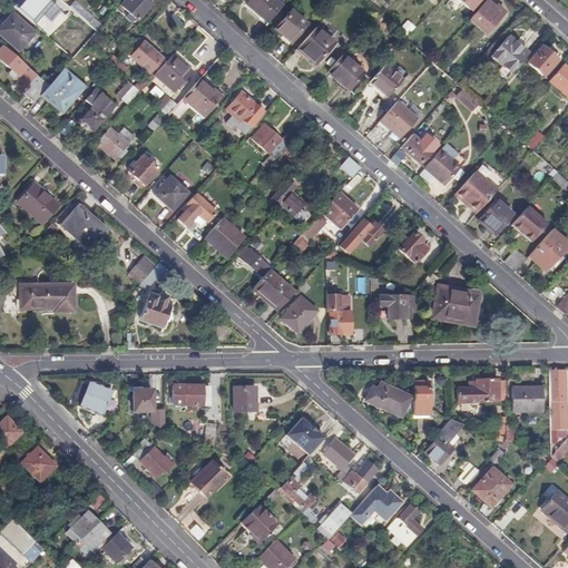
[(153,5),(147,0),(125,0),(124,1),(121,3),(130,12),(127,17),(133,21),(138,20),(153,5)]
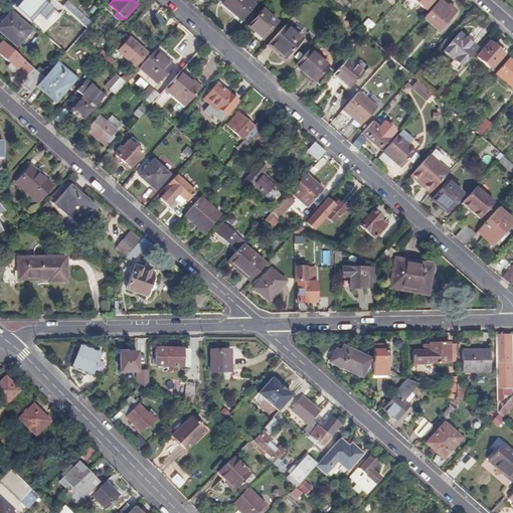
[(223,0),(222,2),(242,20),(259,2),(257,0),(223,0)]
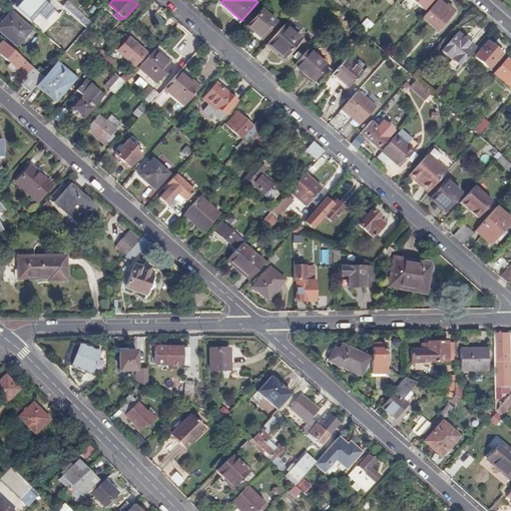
[(415,0),(424,8),(430,0),(415,0)]
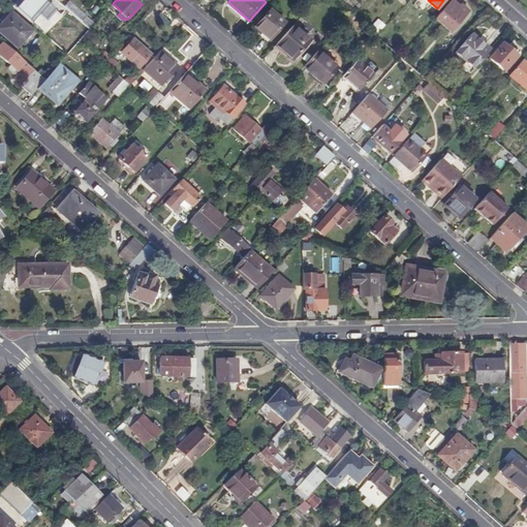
[(451,0),(436,18),(452,31),(469,10),(457,0),(451,0)]
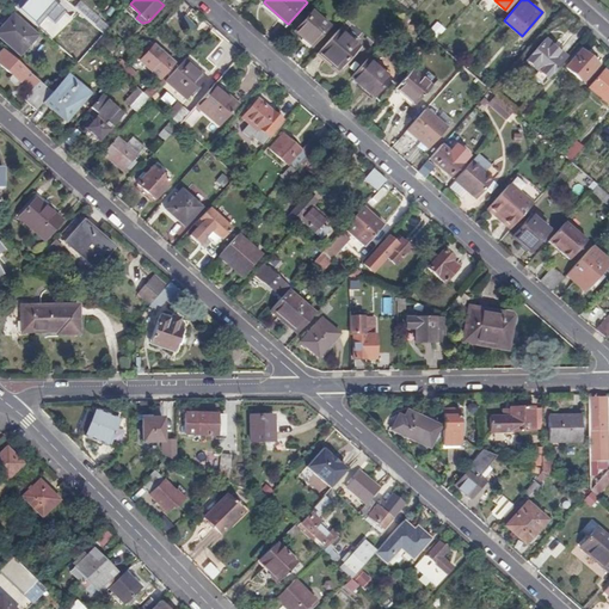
[(75,6),(79,10),(87,17),(96,25),(100,19),(81,1),(75,6)]
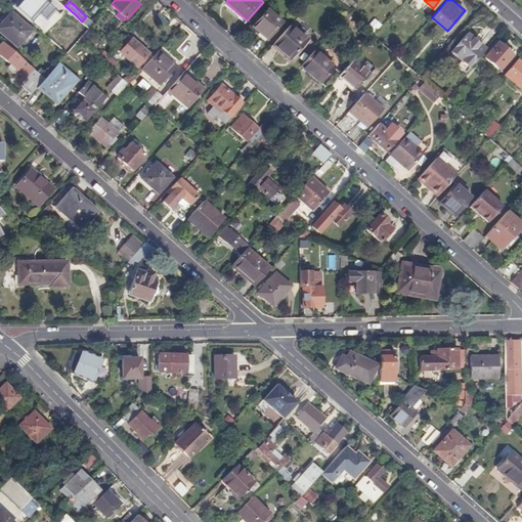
[(112,3),(109,7),(117,15),(120,11),(112,3)]
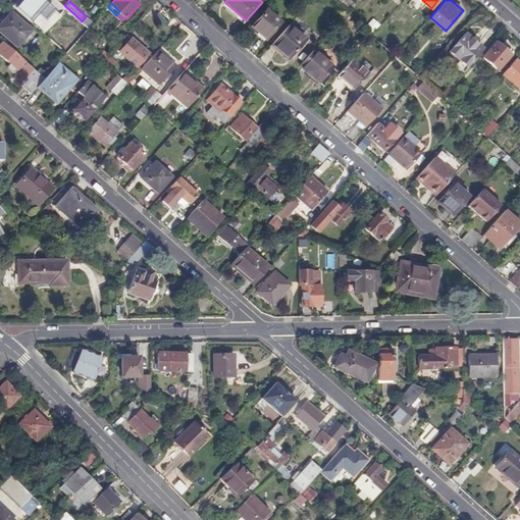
[(64,5),(63,4),(54,13),(60,17),(67,8),(64,5)]
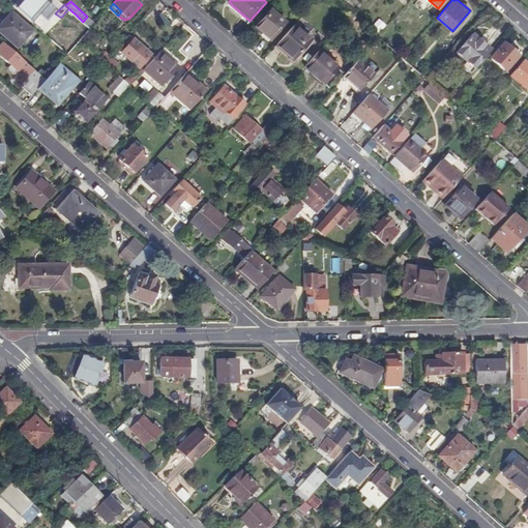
[(286,21),(271,7),(256,25),(270,37),(286,21)]
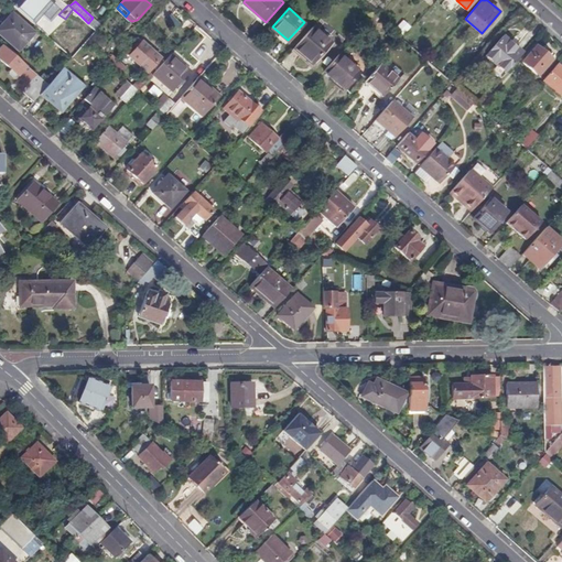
[(36,32),(13,12),(0,26),(0,32),(21,51),(36,32)]
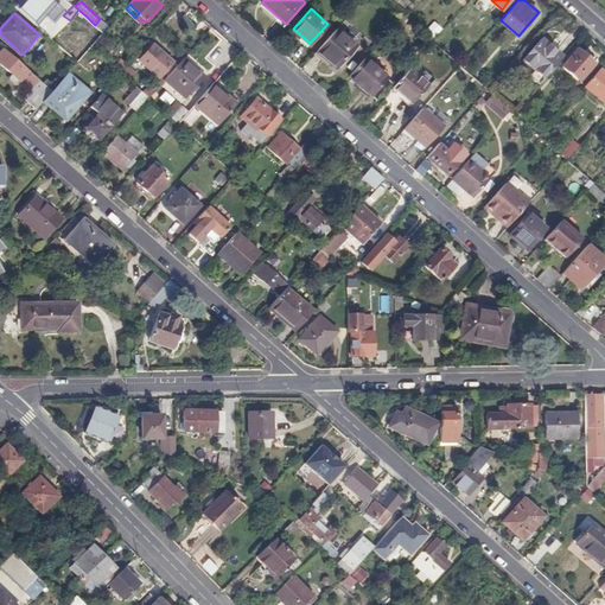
[(403,29),(412,20),(407,17),(403,13),(396,23),(403,29)]
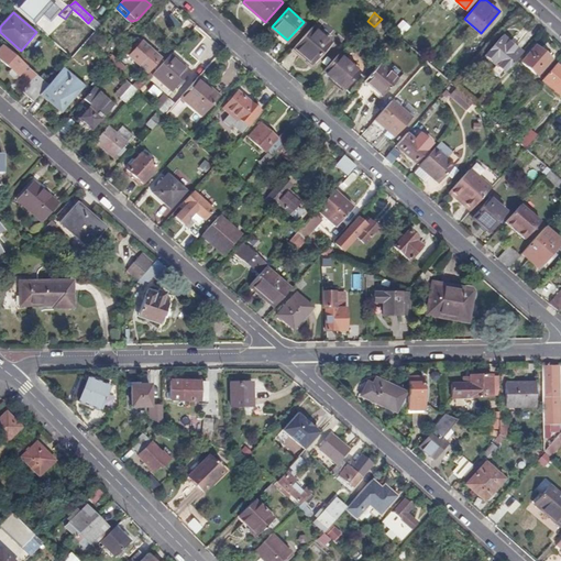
[(66,47),(88,23),(80,15),(58,40),(66,47)]
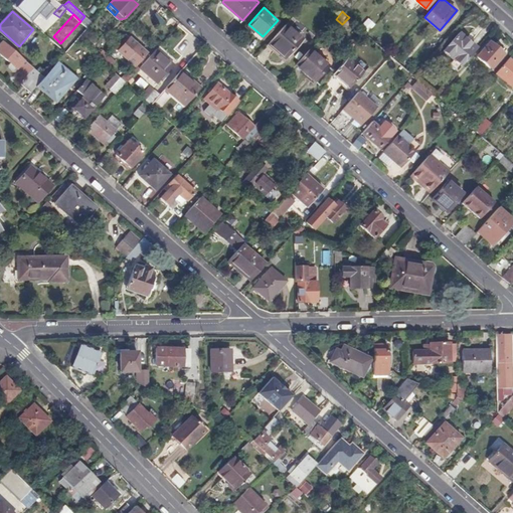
[(371,28),(376,22),(369,16),(364,22),(371,28)]
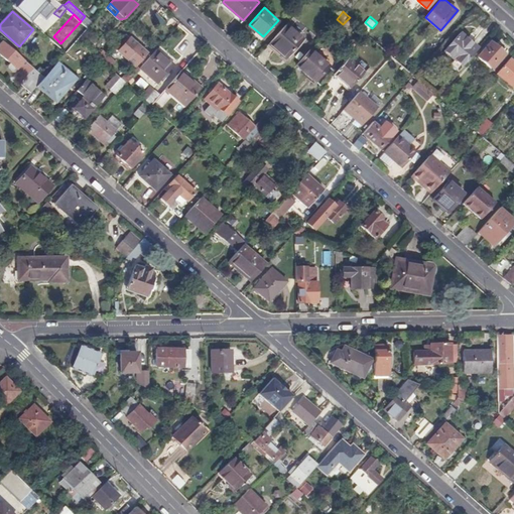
[(286,23),(269,42),(286,56),(302,37),(286,23)]
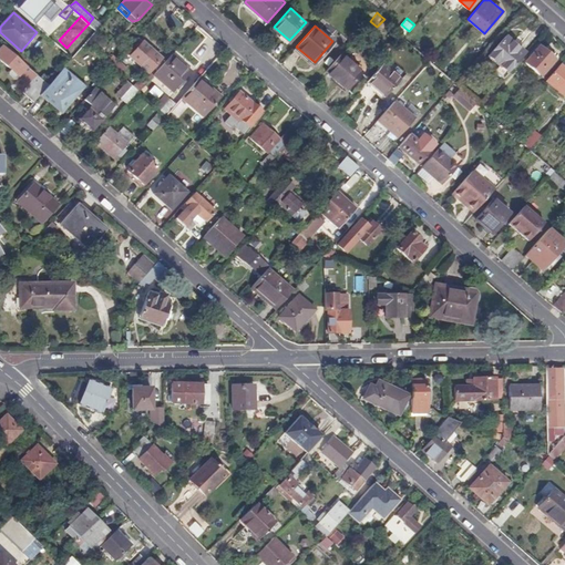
[(496,70),(504,76),(509,72),(525,52),(506,36),(490,54),(501,64),(496,70)]
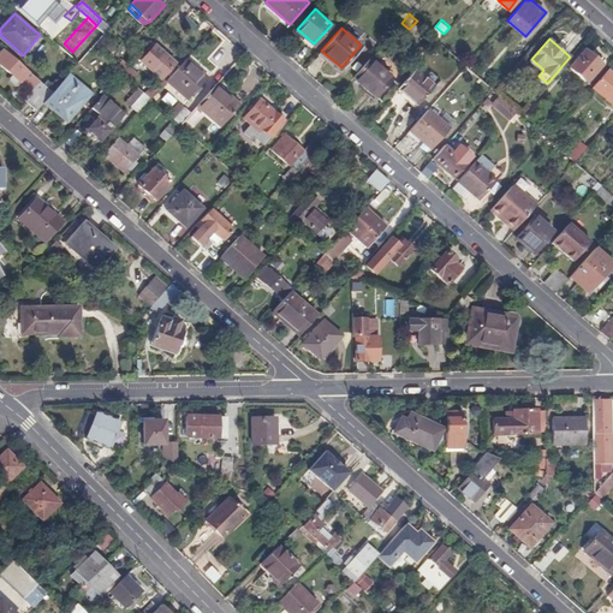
[(152,41),(138,55),(150,66),(148,70),(153,75),(156,71),(164,77),(176,63),(152,41)]
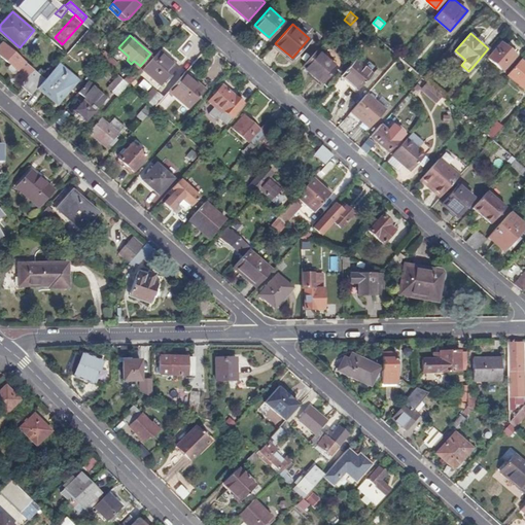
[(516,54),(502,41),(489,57),(502,69),(516,54)]
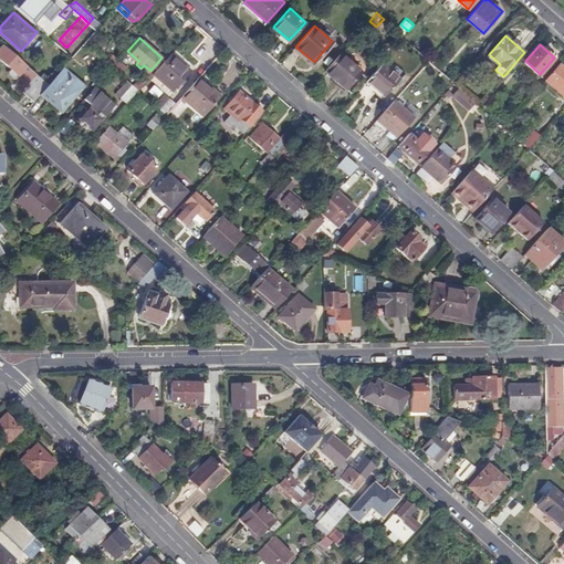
[(50,84),(3,45),(0,50),(0,58),(11,69),(11,74),(14,76),(17,77),(21,71),(32,81),(23,91),(34,101),(42,92),(50,84)]
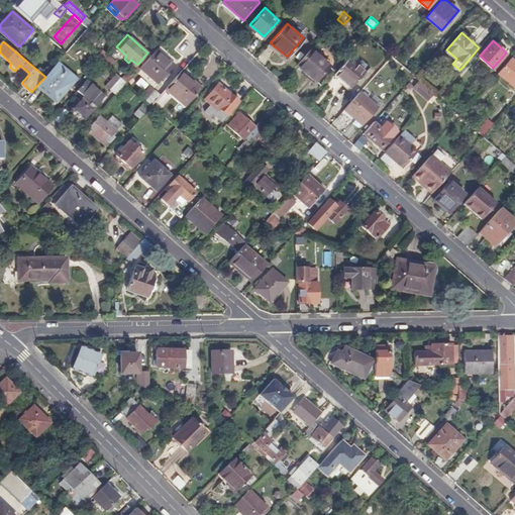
[(111,67),(117,60),(104,48),(98,56),(111,67)]
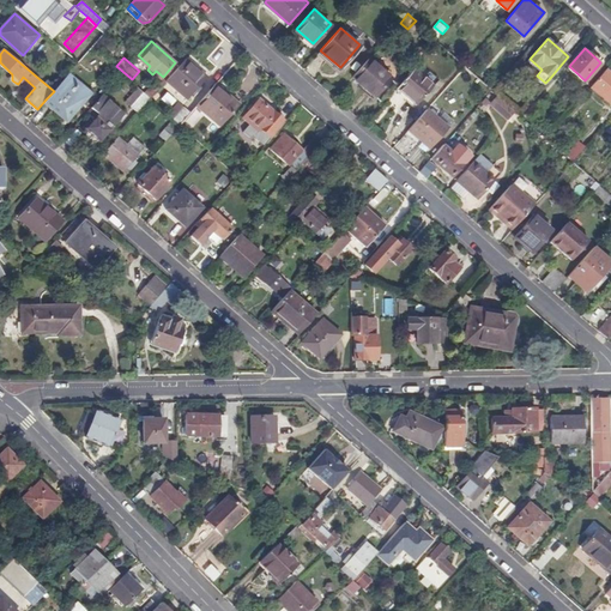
[(189,58),(168,80),(188,98),(209,76),(189,58)]
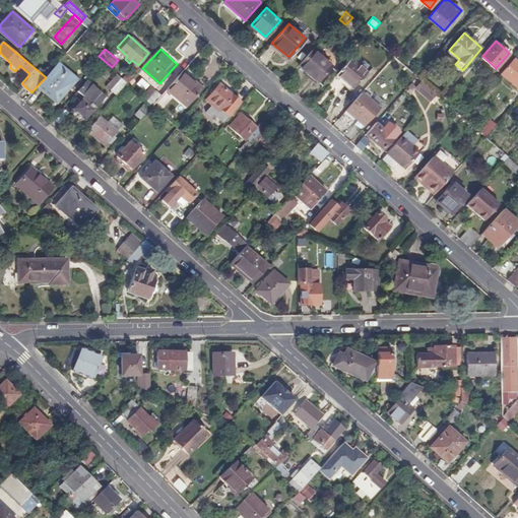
[(313,49),(300,64),(318,81),(332,65),(313,49)]
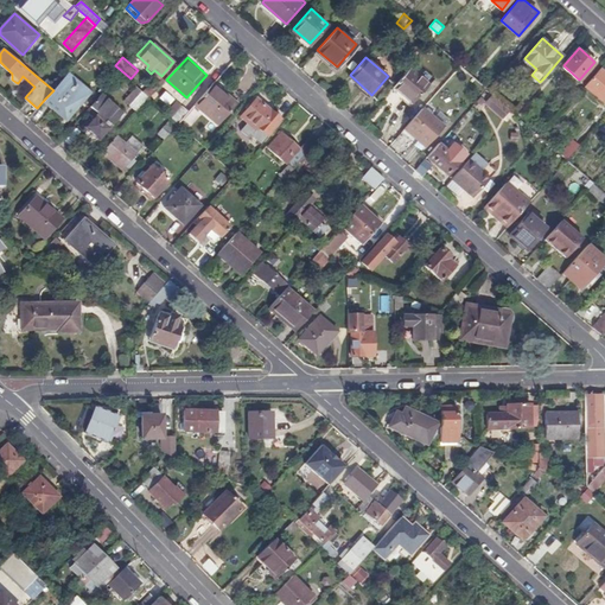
[(394,87),(413,103),(430,84),(434,78),(425,71),(420,76),(411,68),(394,87)]
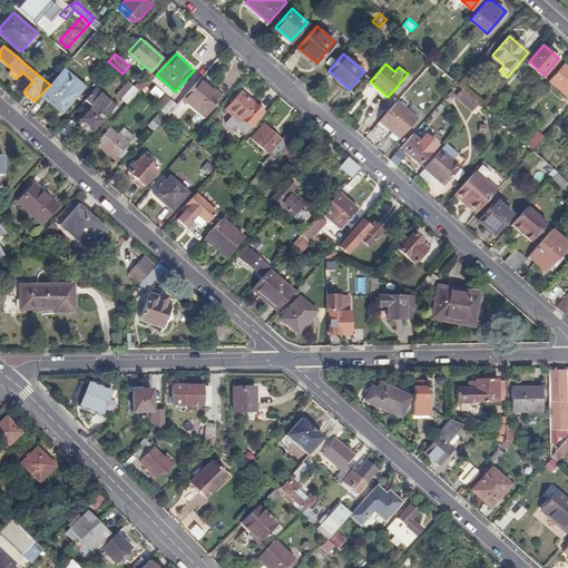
[(567,67),(564,64),(549,80),(567,96),(567,67)]
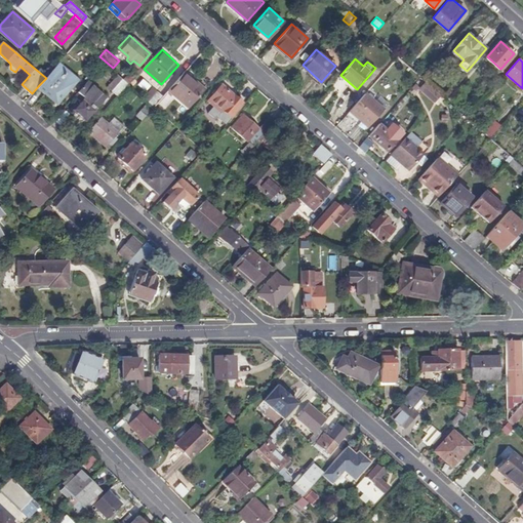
[(61,62),(46,78),(39,85),(57,102),(79,78),(61,62)]
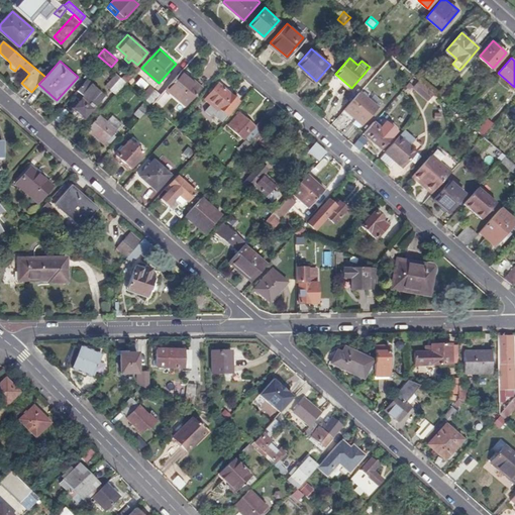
[(395,64),(388,71),(400,81),(406,74),(395,64)]
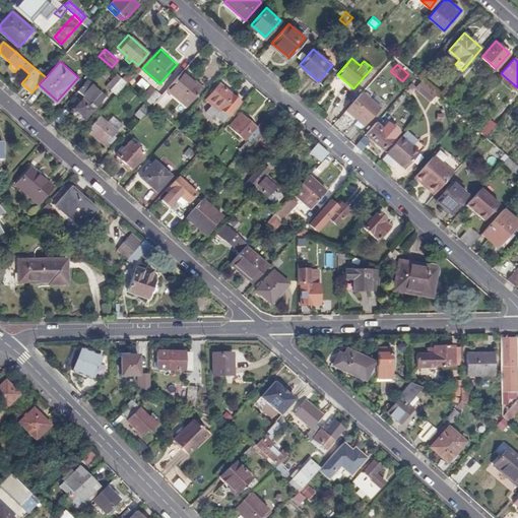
[(402,81),(390,71),(384,78),(395,88),(402,81)]
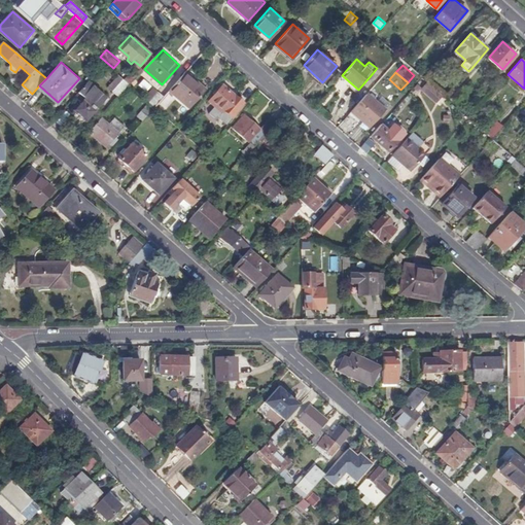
[(206,91),(185,73),(171,89),(191,107),(206,91)]
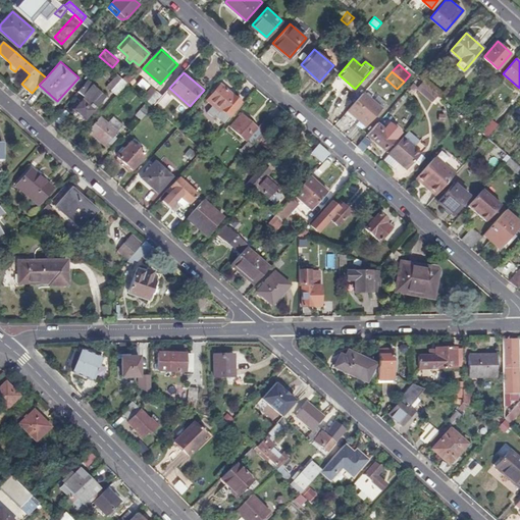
[(143,76),(138,83),(146,90),(151,83),(143,76)]
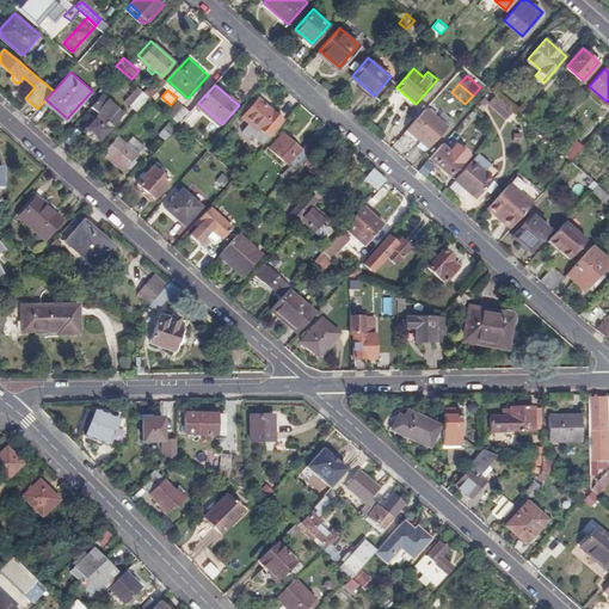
[(152,98),(145,92),(133,105),(140,112),(152,98)]
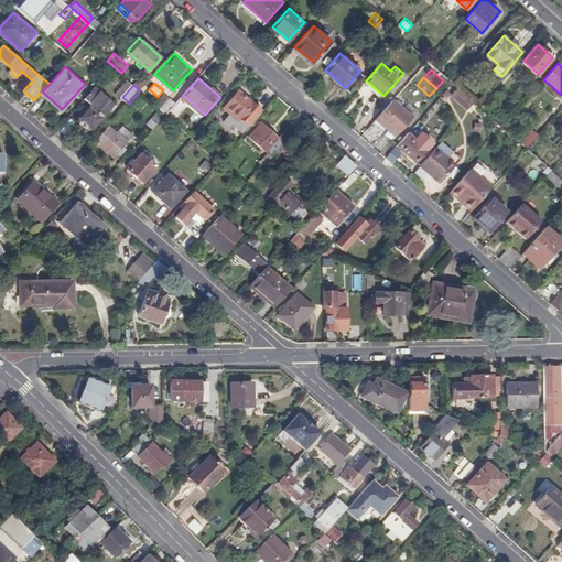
[(95,87),(86,98),(92,105),(80,118),(82,119),(79,121),(79,127),(83,129),(87,131),(92,129),(94,130),(104,119),(101,117),(104,115),(106,117),(115,107),(95,87)]
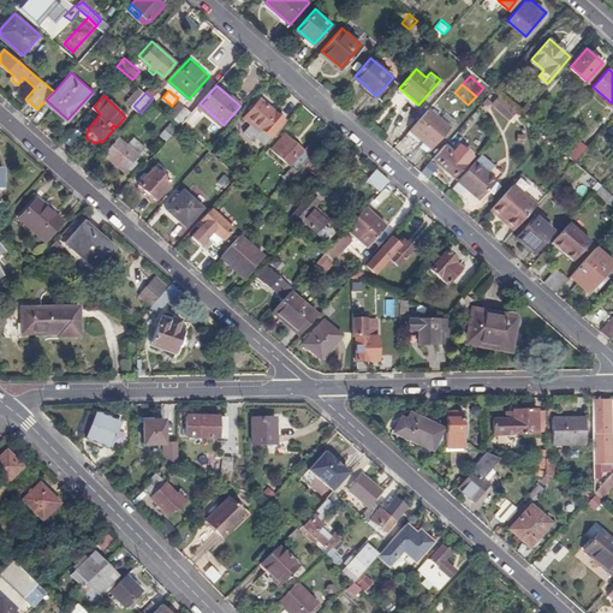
[(517,111),(499,95),(493,102),(511,118),(517,111)]
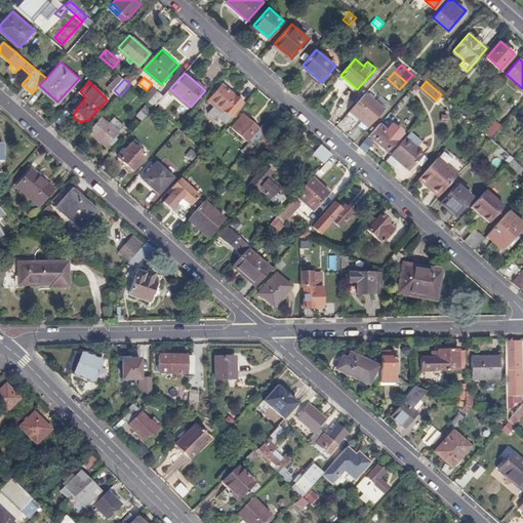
[(244,102),(224,84),(209,101),(222,111),(217,115),(226,123),(244,102)]
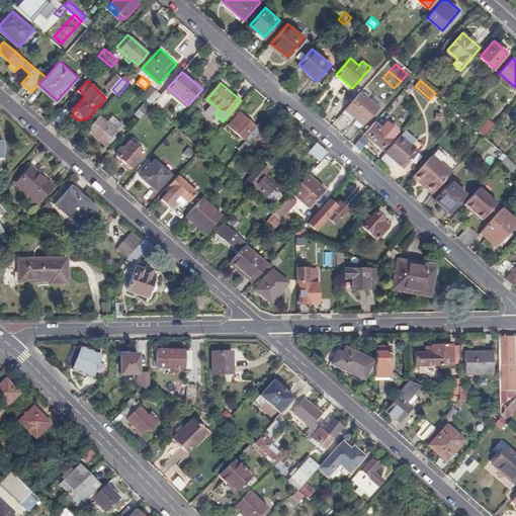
[(148,100),(153,104),(162,95),(156,89),(147,99),(148,100)]
